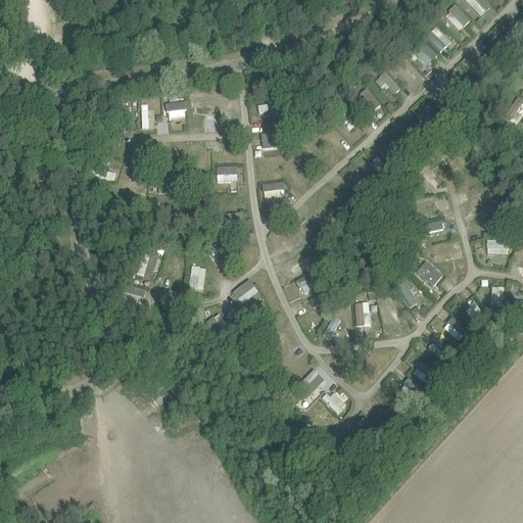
[(485,0),(465,0),(481,18),(492,7),(485,0)]
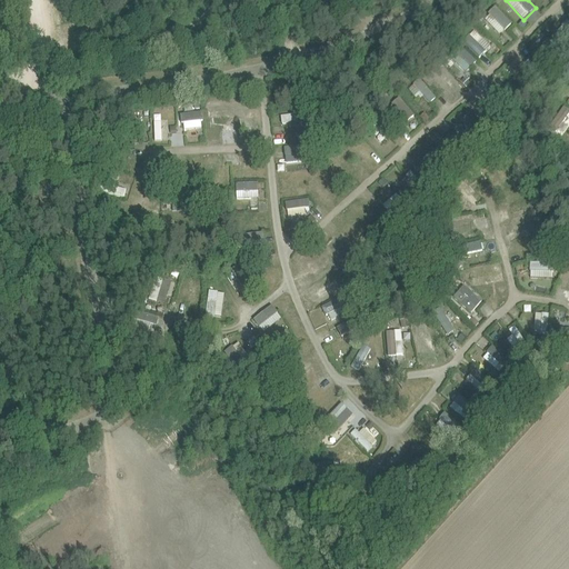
[(500,35),(512,23),(497,7),(485,18),(500,35)]
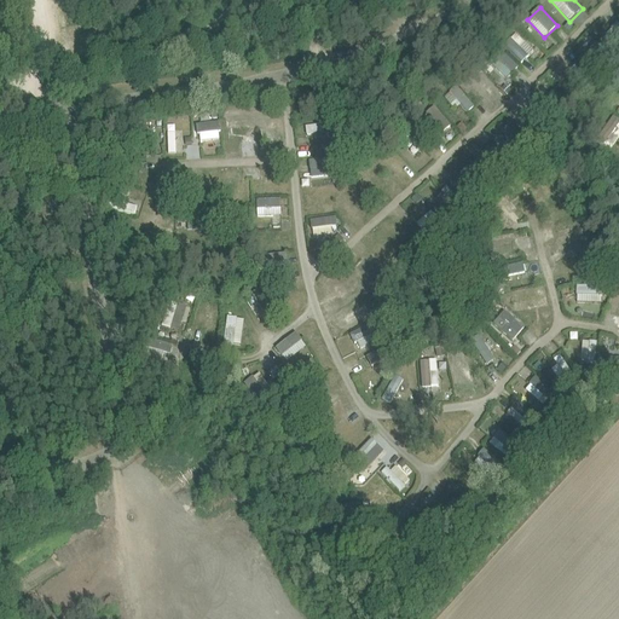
[(618,21),(618,22),(607,32),(618,45),(618,44),(618,21)]
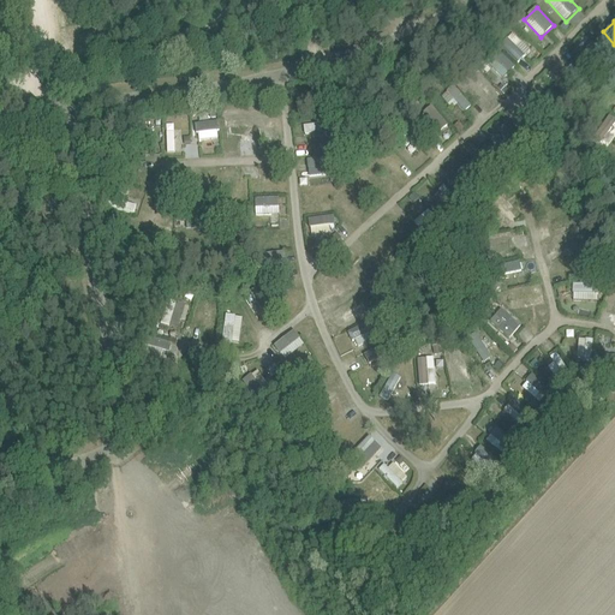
[(520,63),(531,51),(514,34),(509,39),(514,43),(507,51),(520,63)]
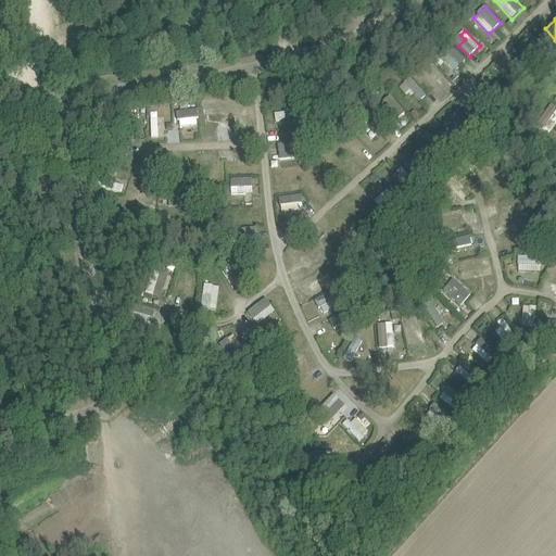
[(538,60),(547,49),(535,38),(526,50),(538,60)]
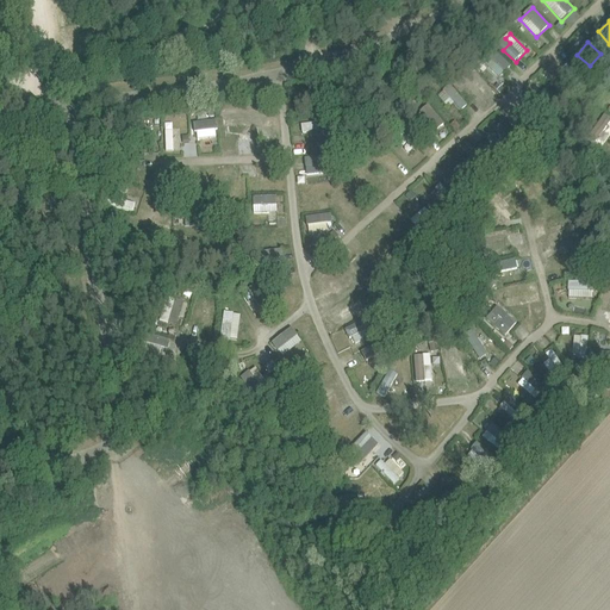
[(500,78),(511,66),(502,56),(490,67),(500,78)]
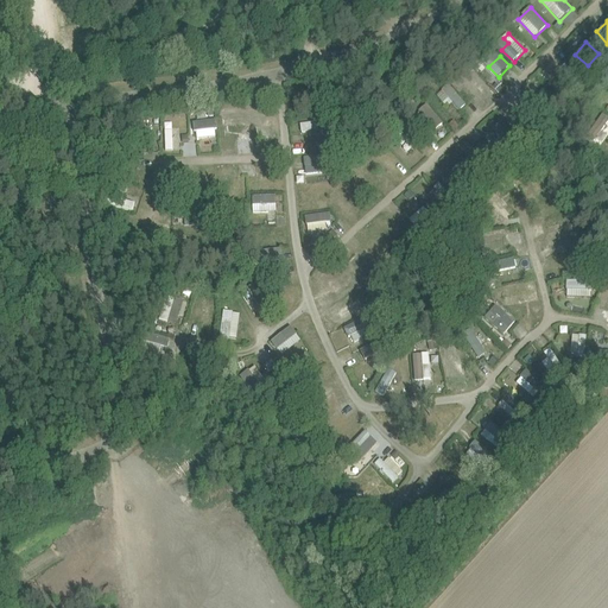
[(572,57),(568,62),(574,68),(578,63),(572,57)]
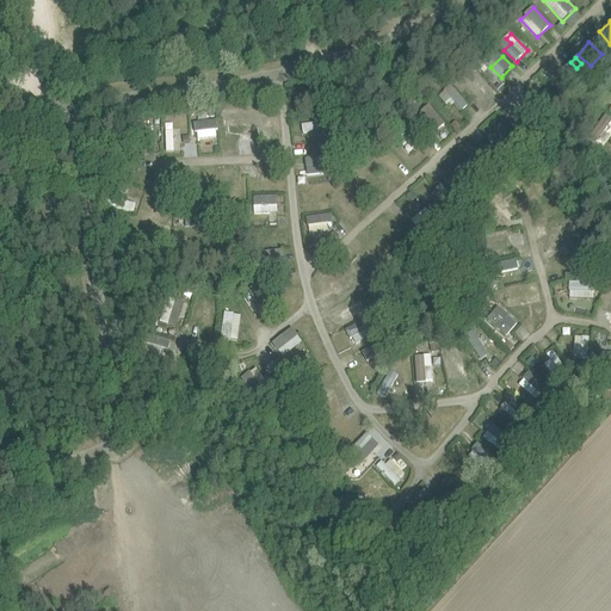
[(568,63),(561,71),(575,85),(581,79),(568,63)]
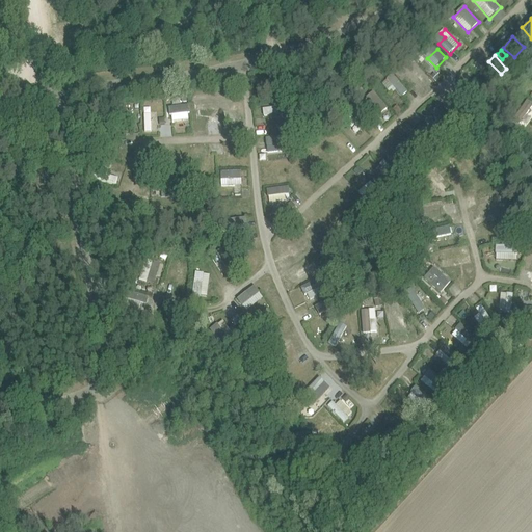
[(434,73),(431,76),(436,81),(440,78),(434,73)]
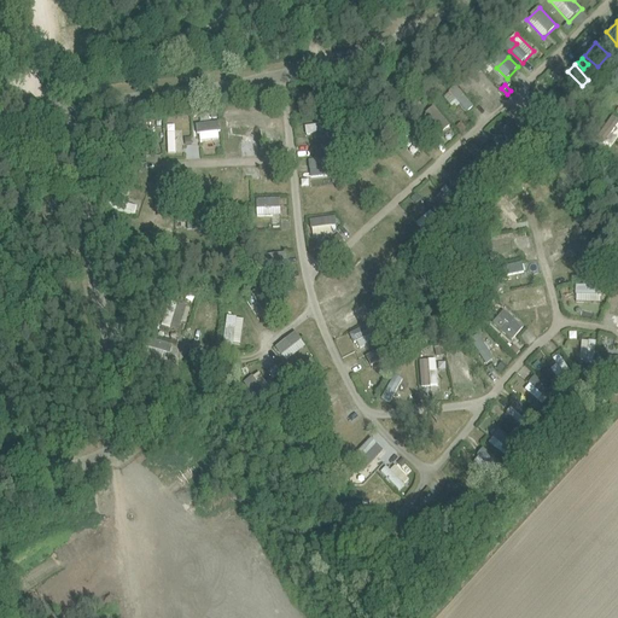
[(461,116),(474,106),(458,86),(445,97),(461,116)]
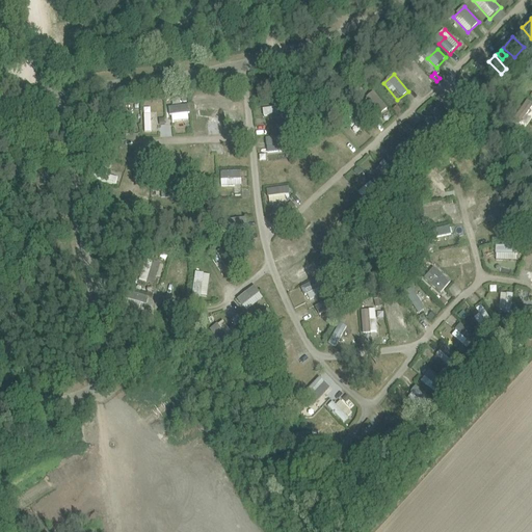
[(477,77),(472,82),(480,90),(485,86),(477,77)]
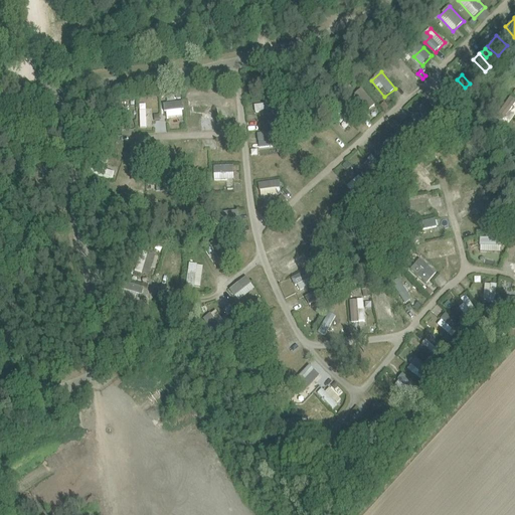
[(416,76),(412,80),(417,84),(420,80),(416,76)]
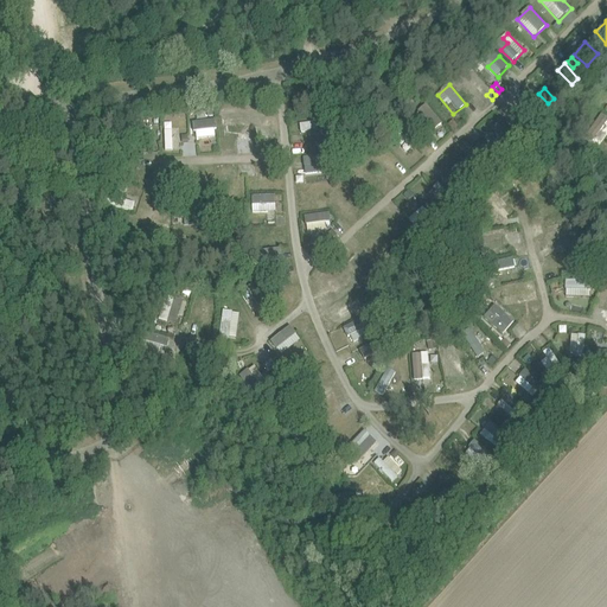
[(528,108),(536,120),(543,115),(535,103),(528,108)]
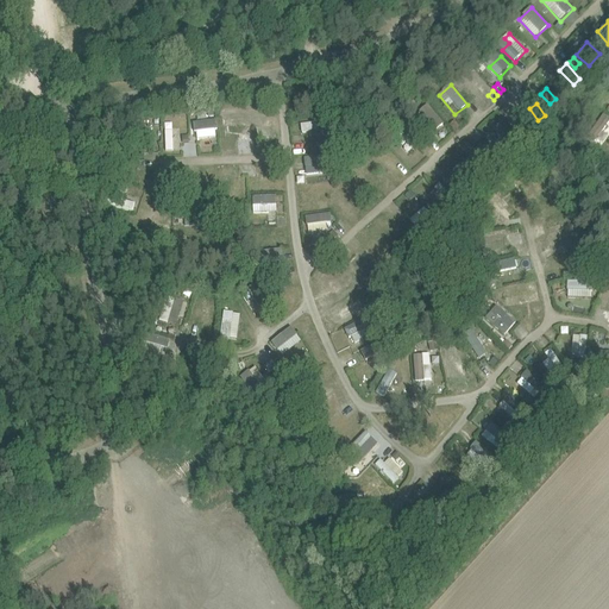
[(433,133),(444,123),(428,105),(416,115),(433,133)]
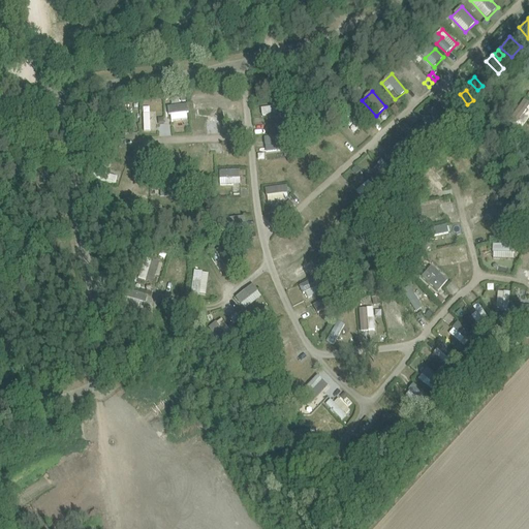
[(238,109),(237,96),(215,96),(215,104),(227,103),(227,109),(238,109)]
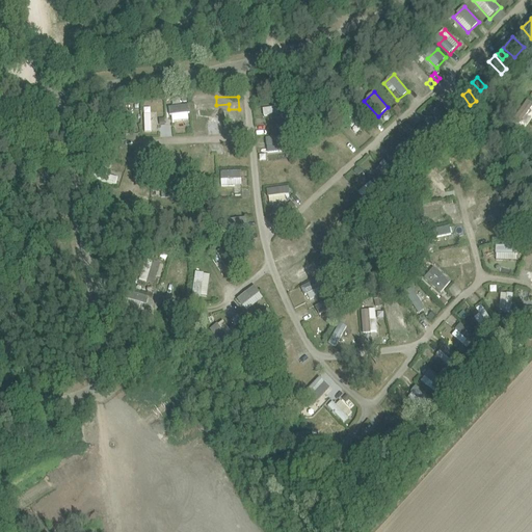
[(171,106),(171,121),(190,120),(189,105),(171,106)]
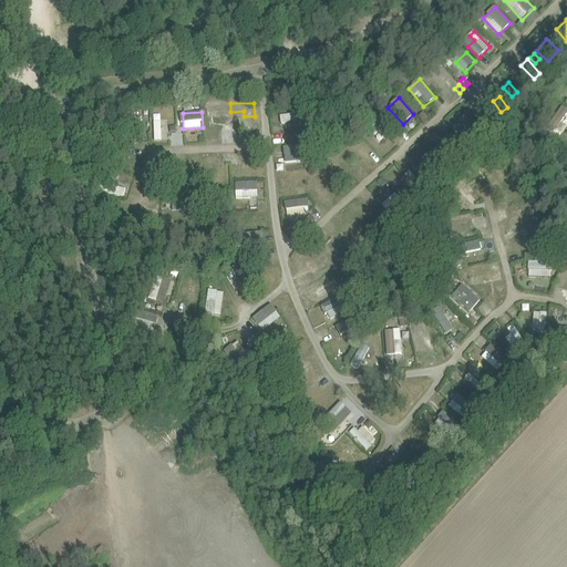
[(453,152),(460,145),(447,133),(441,140),(453,152)]
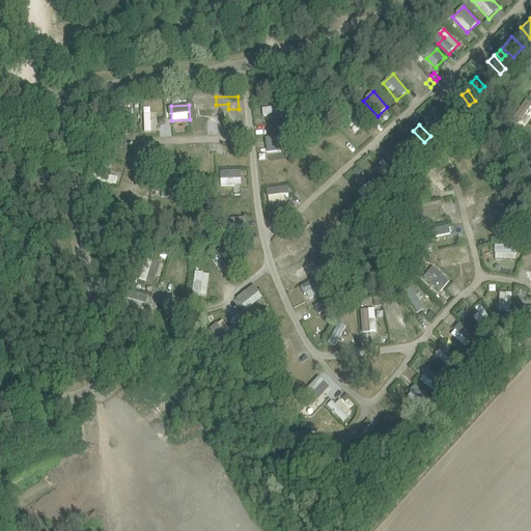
[(345,133),(334,142),(343,151),(351,145),(355,150),(359,147),(345,133)]
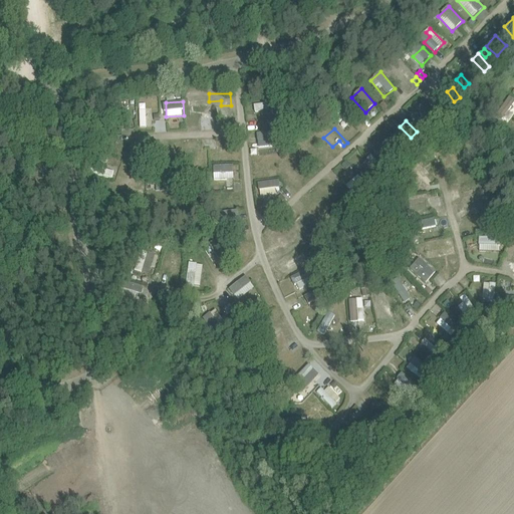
[(275,147),(274,132),(258,132),(258,147),(275,147)]
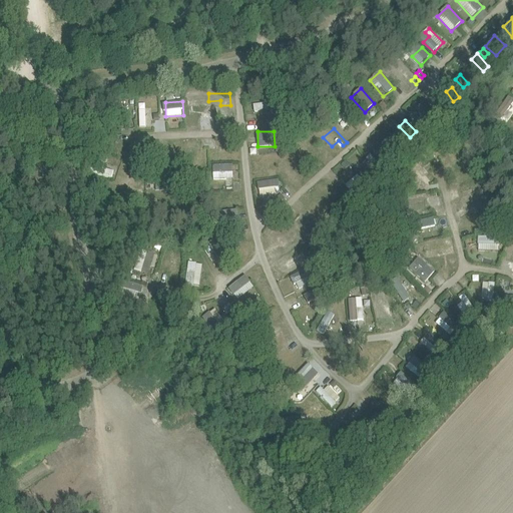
[(390,151),(395,146),(387,138),(382,143),(390,151)]
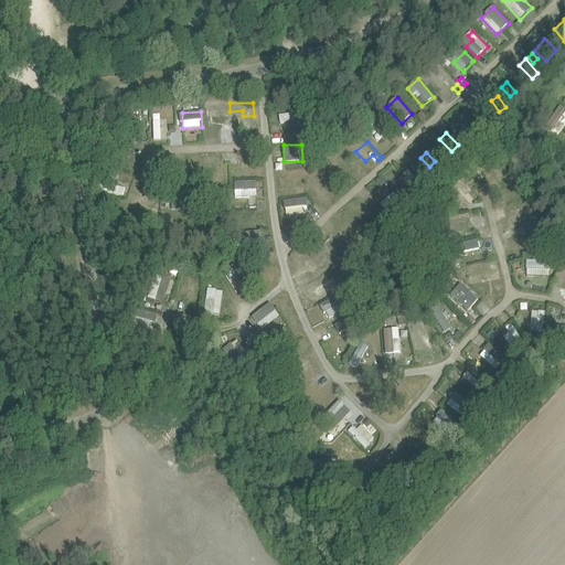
[(252,161),(240,161),(240,167),(233,168),(234,176),(253,174),(252,161)]
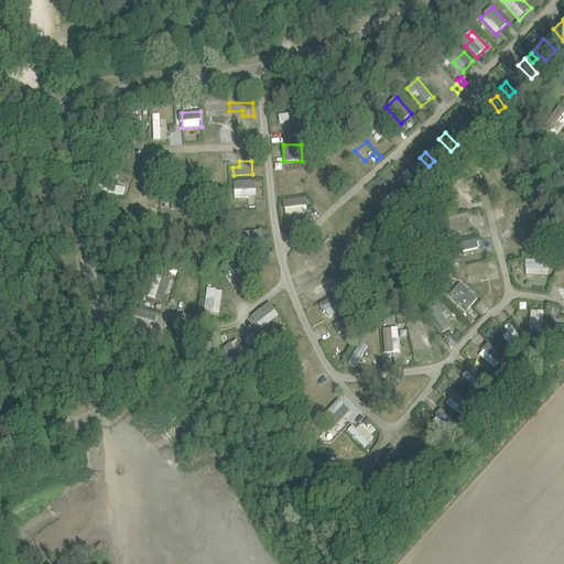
[(325,167),(336,182),(343,176),(331,163),(325,167)]
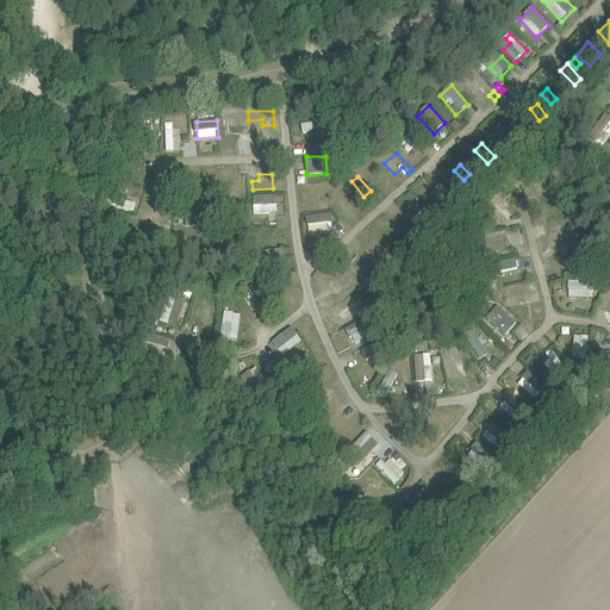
[(435,191),(446,204),(454,198),(442,185),(435,191)]
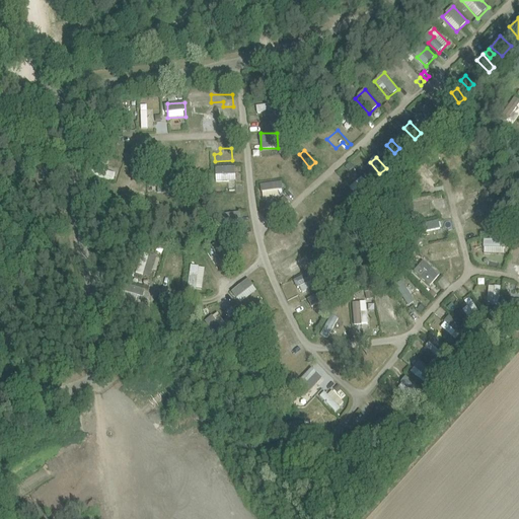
[(442,160),(437,163),(442,169),(446,165),(442,160)]
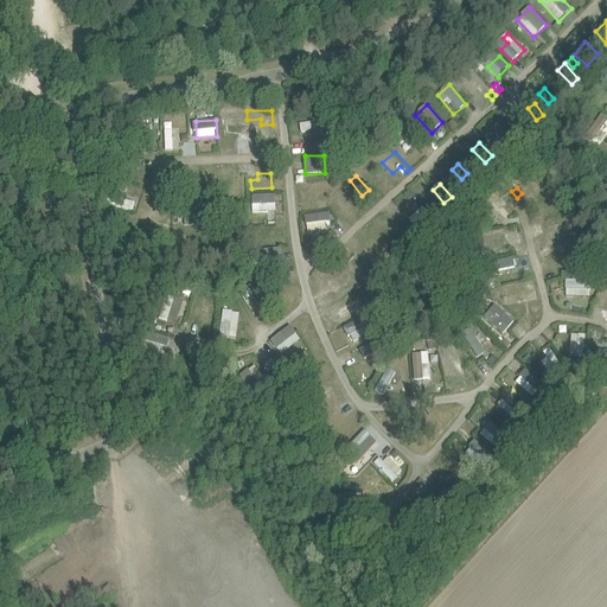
[(276,195),(251,196),(253,211),(276,210),(276,195)]
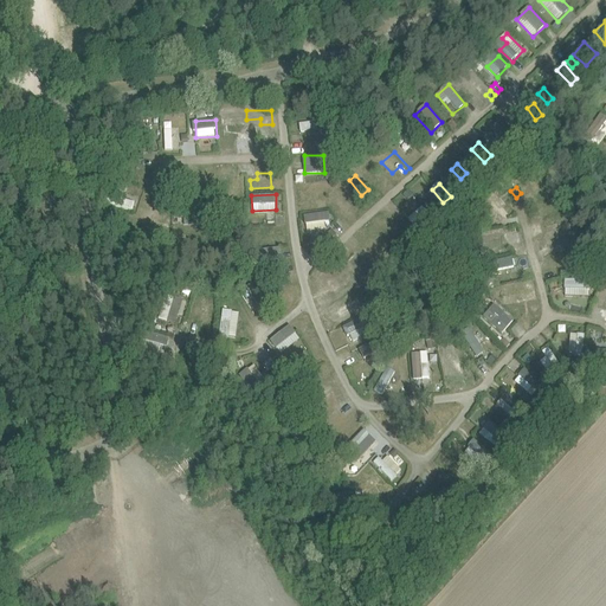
[(416,211),(420,205),(414,199),(410,206),(416,211)]
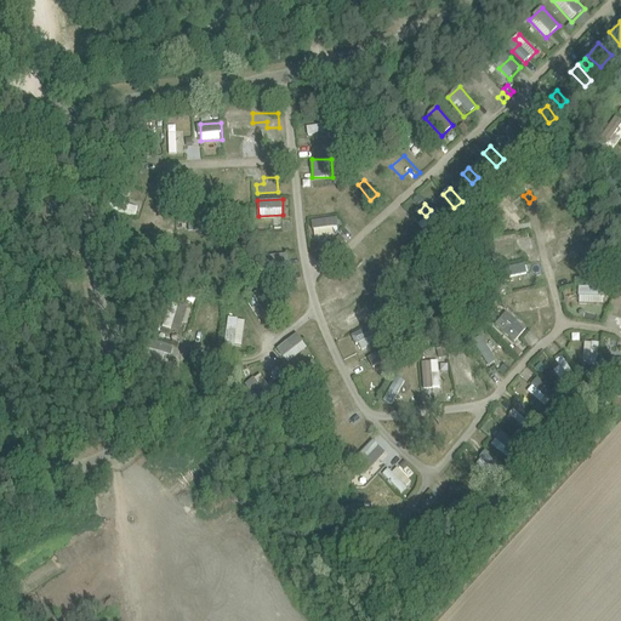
[(434,210),(417,222),(427,234),(443,223),(434,210)]
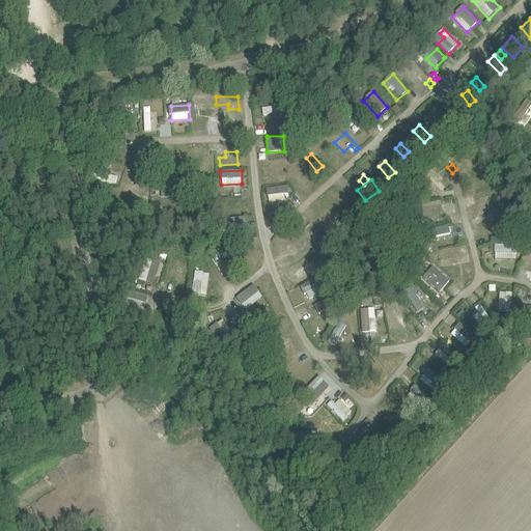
[(430,195),(440,191),(437,183),(427,187),(430,195)]
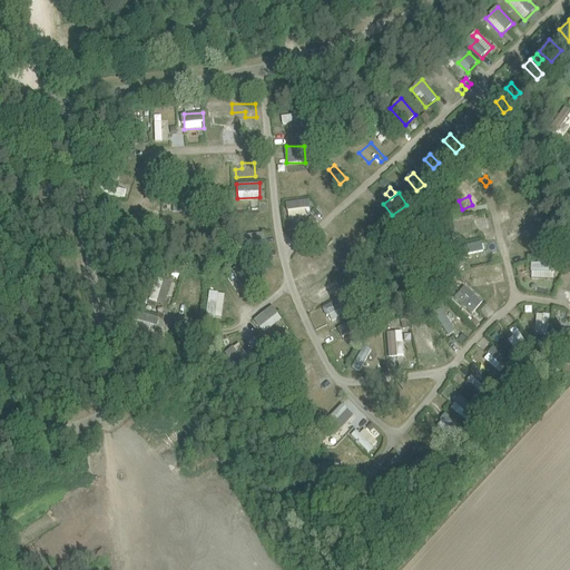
[(306,207),(311,207),(311,200),(287,202),(287,217),(306,216),(306,207)]
